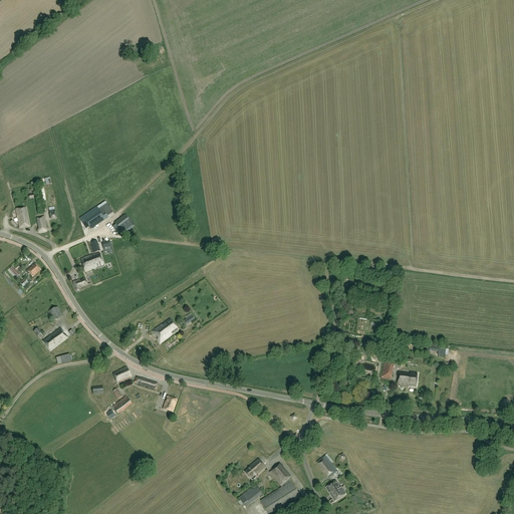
[(103,217),(112,212),(105,201),(96,207),(96,208),(80,219),(86,229),(88,228),(90,230),(101,223),(100,220),(103,217)]
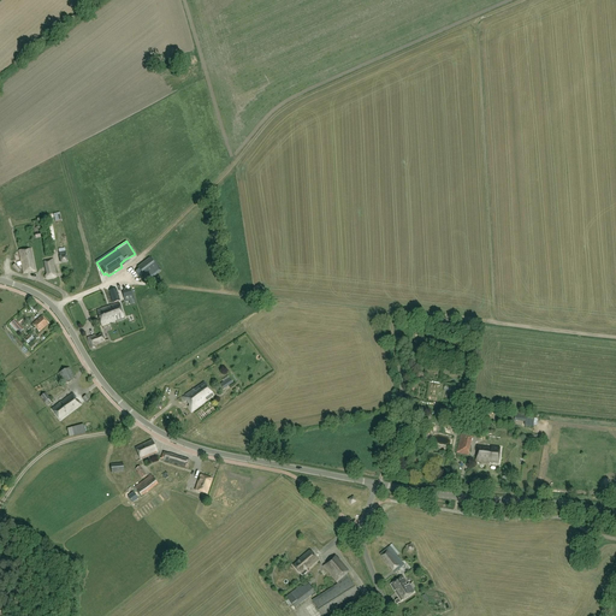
[(19,252),(24,274),(36,272),(31,249),(19,252)]
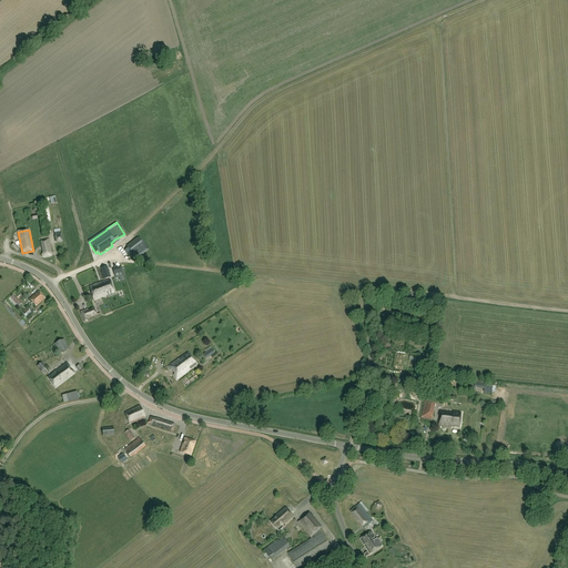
[(134,259),(146,250),(148,249),(140,237),(127,247),(134,259)]
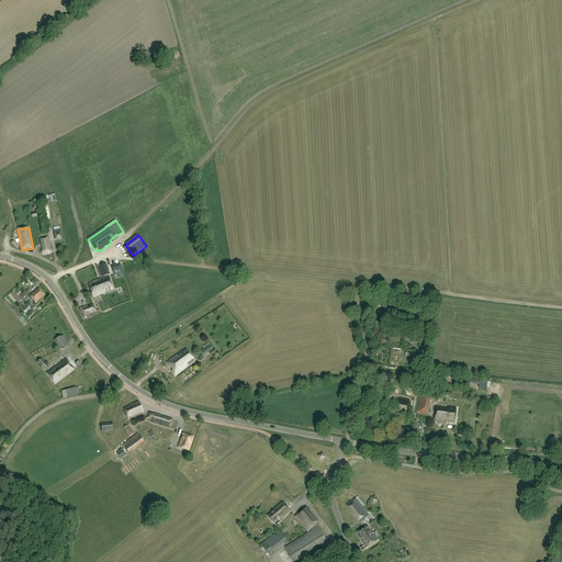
[(48,237),(40,238),(43,251),(41,253),(42,256),(51,254),(52,254),(51,250),(52,250),(48,237)]
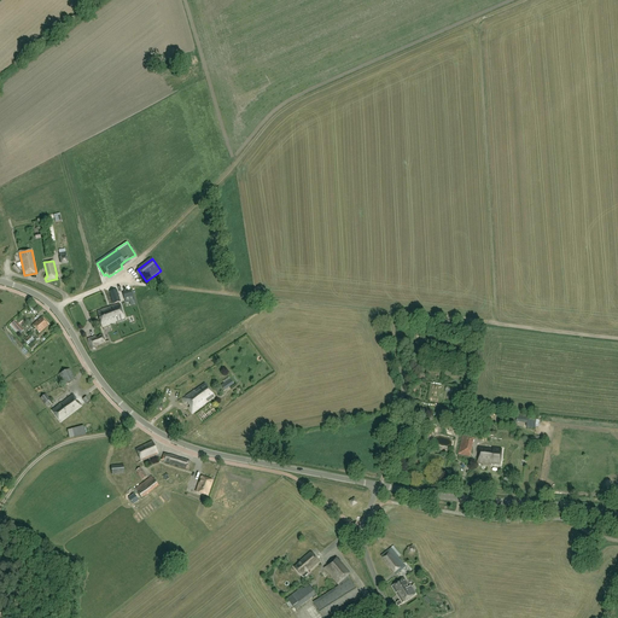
[(117,291),(110,293),(114,304),(121,303),(117,291)]
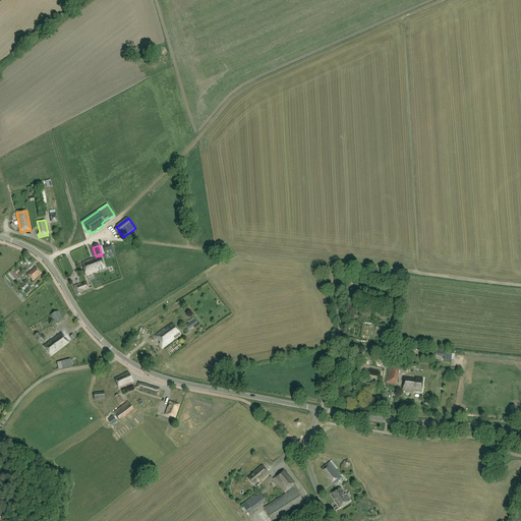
[(110,257),(113,256),(113,255),(110,245),(103,247),(105,252),(106,252),(106,255),(109,254),(110,257)]
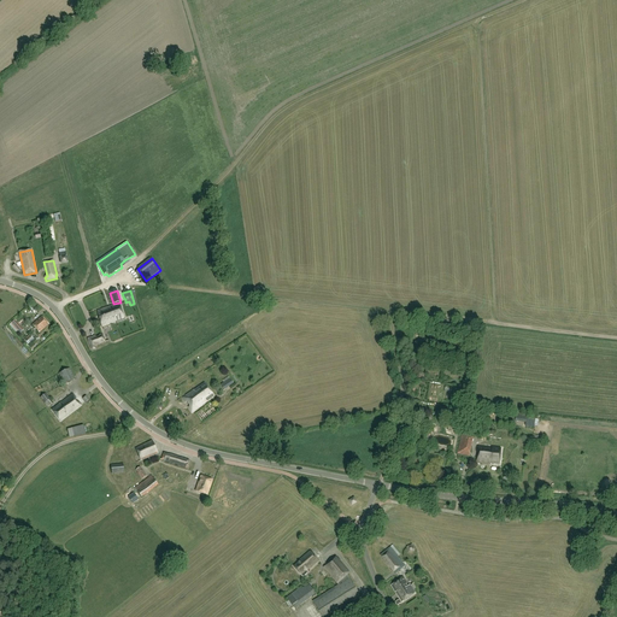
[(97,312),(101,327),(123,318),(118,304),(97,312)]
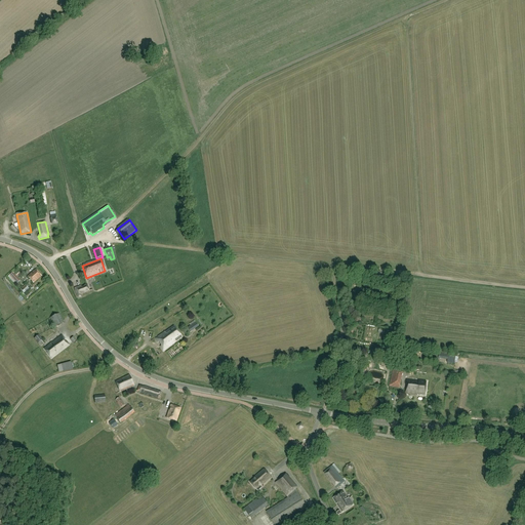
[(41,277),(35,270),(28,277),(34,283),(41,277)]
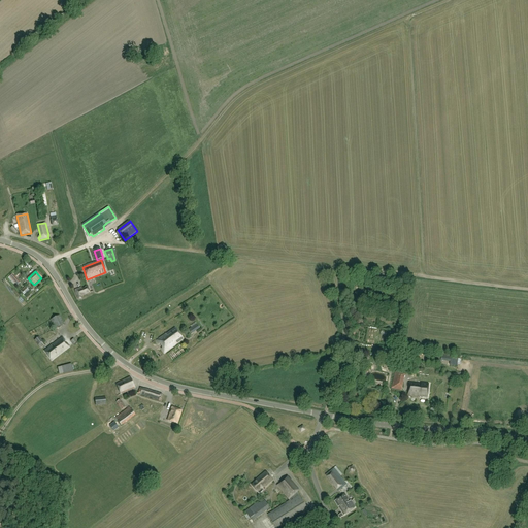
[(7,278),(15,287),(17,286),(21,283),(12,274),(9,277),(8,278),(7,278)]
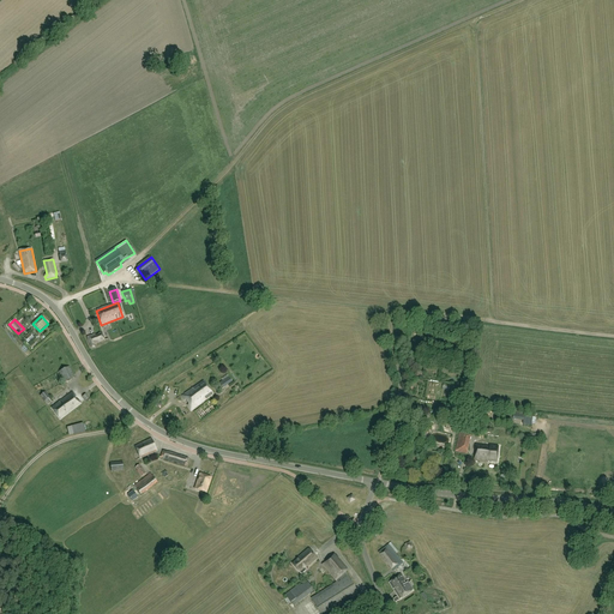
[(86,338),(90,349),(95,348),(94,344),(104,341),(101,332),(98,333),(100,335),(95,337),(95,335),(86,338)]
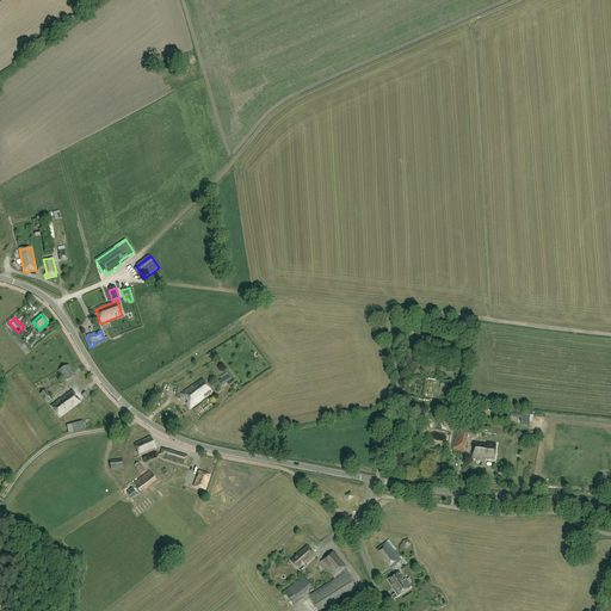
[(74,376),(69,366),(59,370),(63,381),(74,376)]
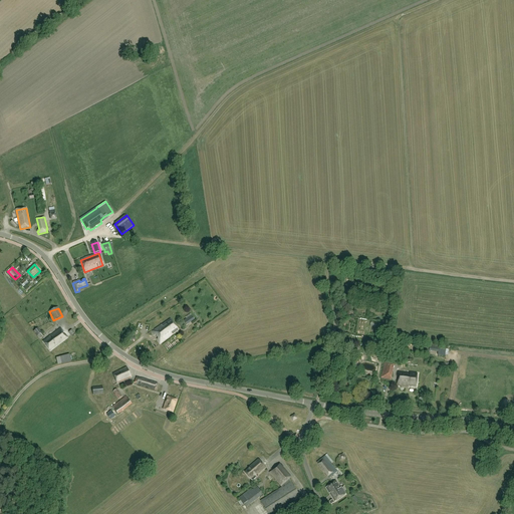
[(184,321),(187,325),(195,319),(192,315),(184,321)]
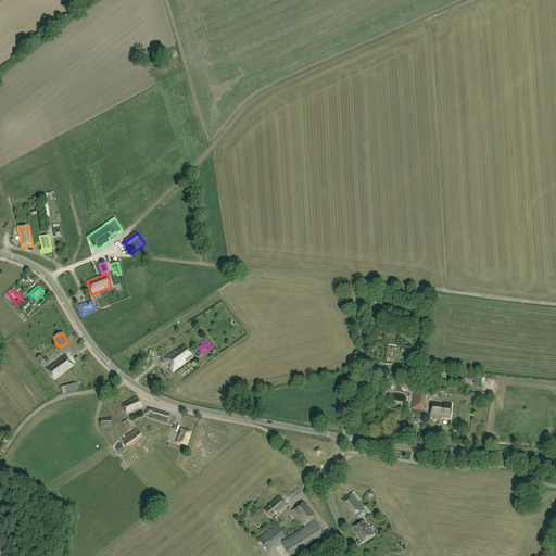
[(184,344),(177,350),(164,359),(173,371),(193,357),(184,344)]
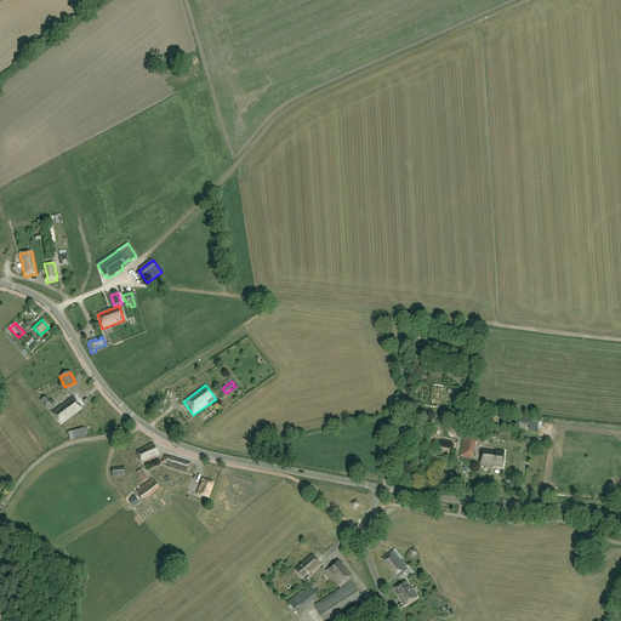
[(53,406),(46,397),(40,400),(47,411),(53,406)]
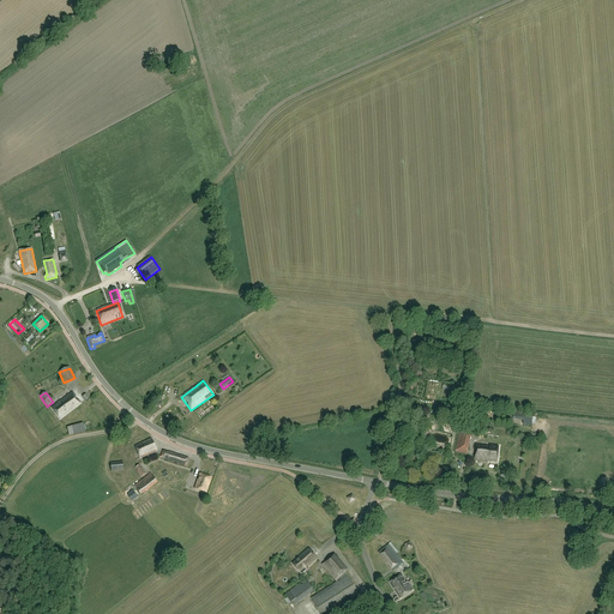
[(52,409),(60,420),(80,404),(72,393),(52,409)]
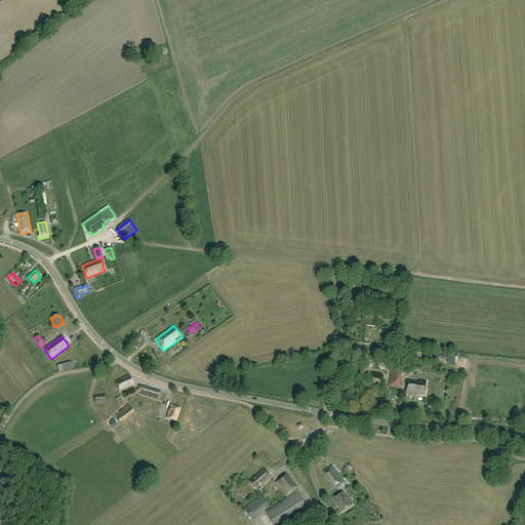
[(439,352),(439,359),(448,360),(447,364),(455,364),(456,354),(439,352)]
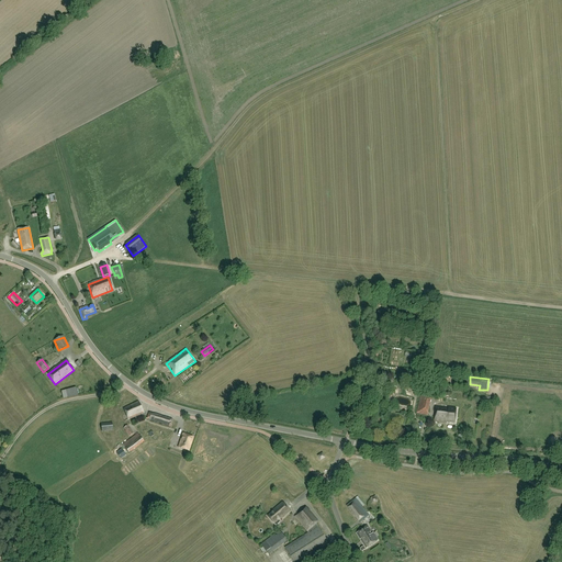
[(65,398),(79,395),(77,386),(63,391),(65,398)]
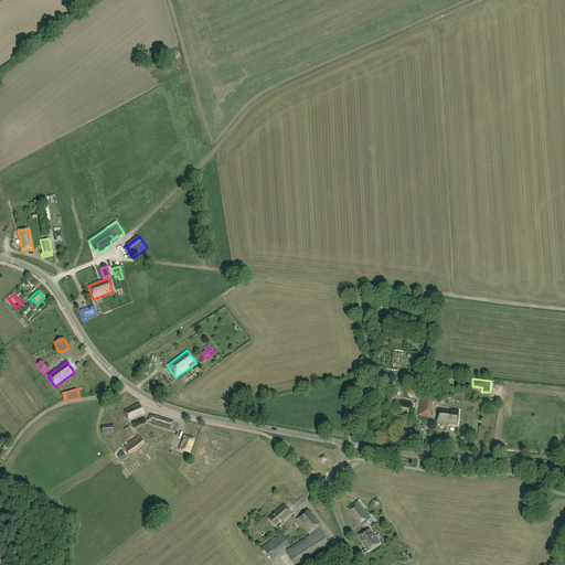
[(419,416),(429,419),(434,402),(423,400),(419,416)]
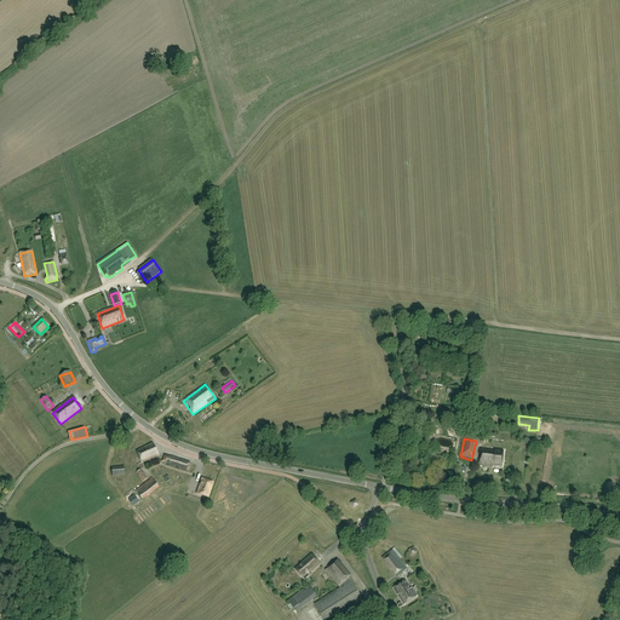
[(153,443),(136,451),(142,464),(159,457),(153,443)]
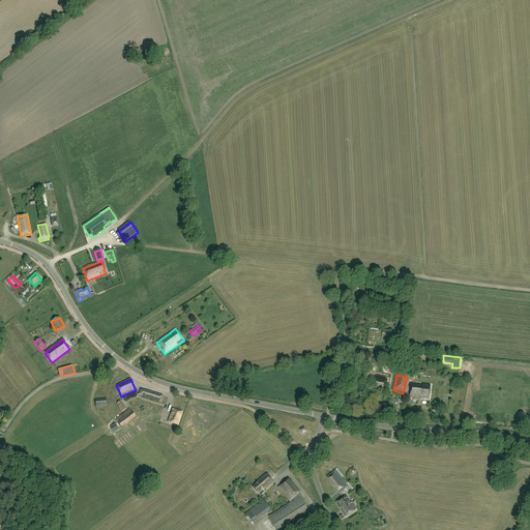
[(411,384),(409,396),(429,399),(431,386),(411,384)]
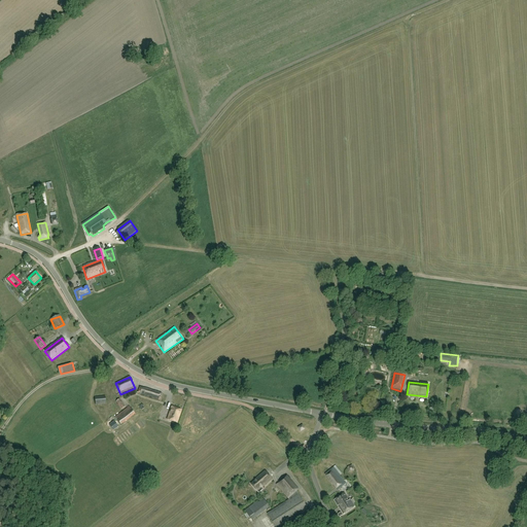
[(139,387),(139,389),(137,393),(161,400),(163,394),(139,387)]
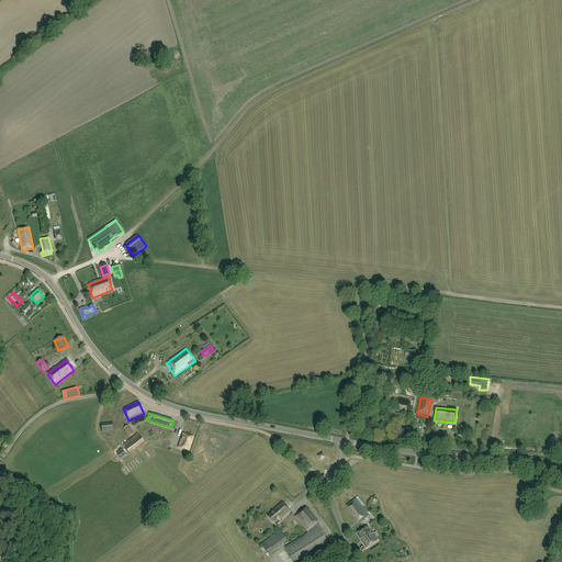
[(112,423),(101,424),(101,433),(113,431),(112,423)]
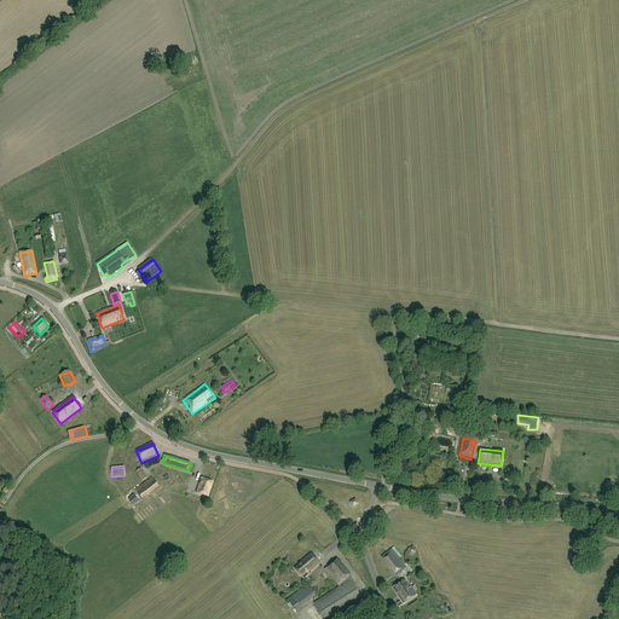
[(137,473),(138,475),(142,481),(148,478),(143,472),(140,469),(137,473)]
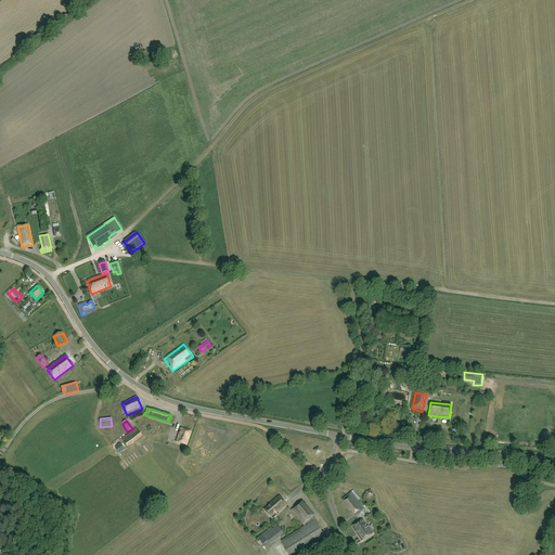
[(176,442),(186,446),(191,433),(180,428),(176,442)]
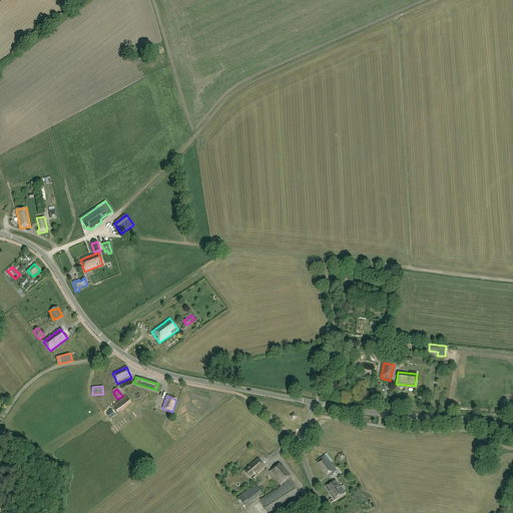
[(129,398),(115,407),(117,411),(131,402),(129,398)]
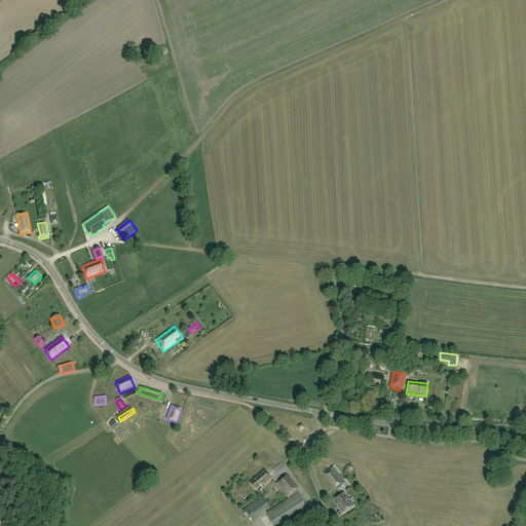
[(114,424),(119,421),(115,416),(110,419),(114,424)]
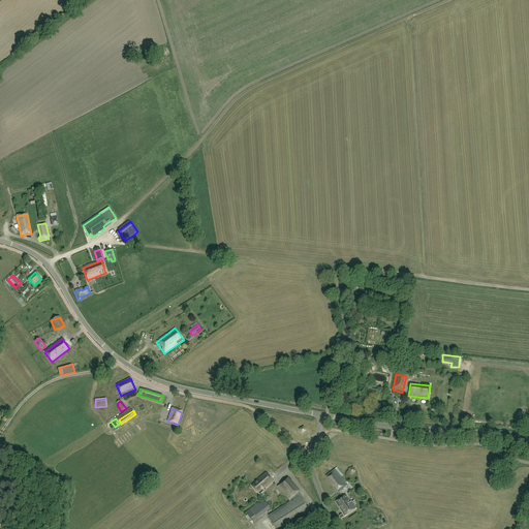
[(335,469),(327,476),(338,492),(347,485),(335,469)]
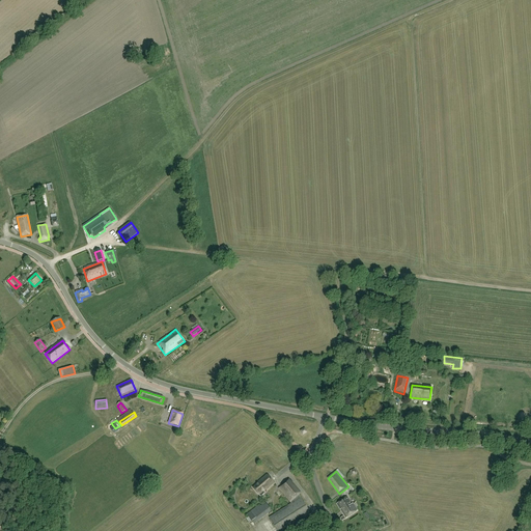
[(253,487),(259,495),(260,497),(261,497),(264,494),(264,493),(263,491),(266,490),(267,491),(275,484),(267,475),(253,487)]
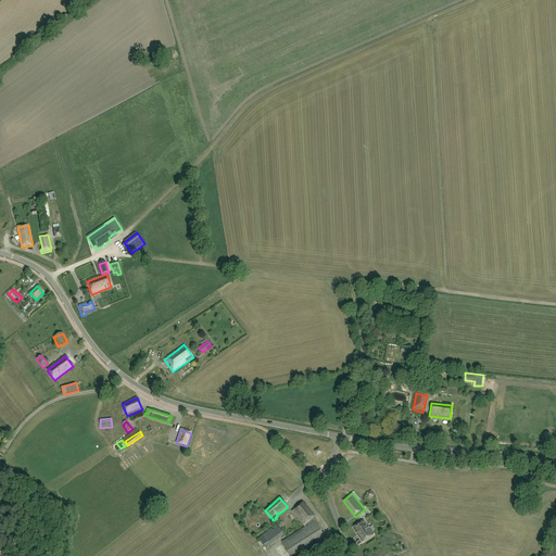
[(282,542),(290,555),(301,555),(327,541),(313,519),(315,518),(302,504),(293,512),(306,527),(282,542)]
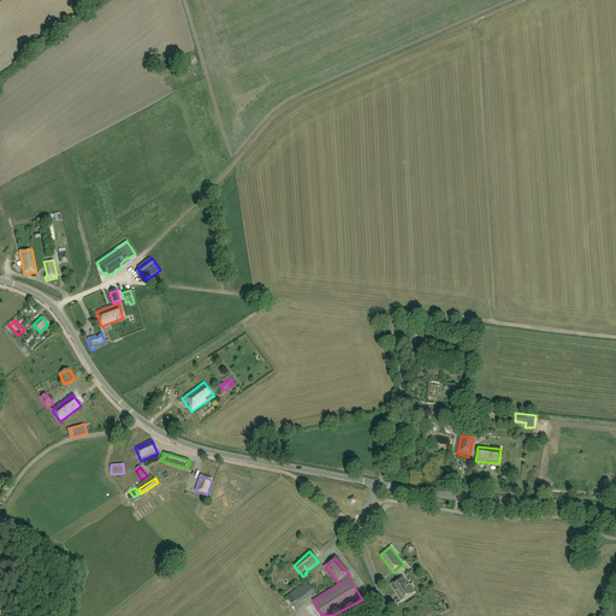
[(403,578),(391,585),(402,602),(415,593),(409,585),(408,586),(403,578)]
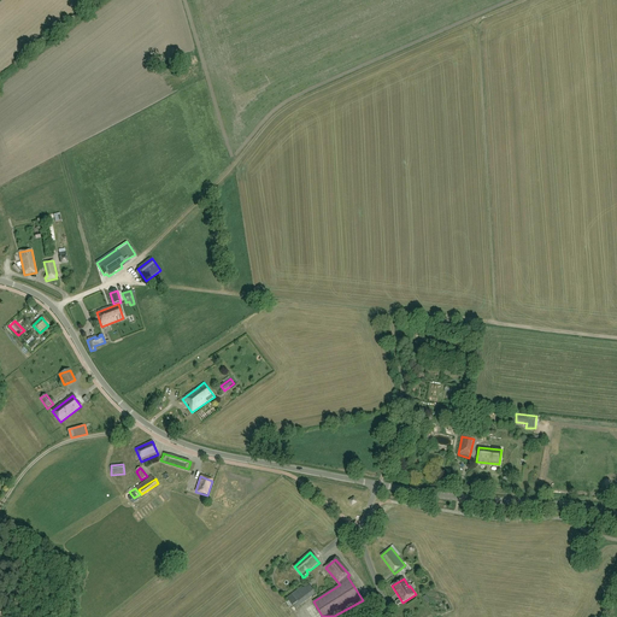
[(289,599),(297,609),(317,594),(310,585),(289,599)]
